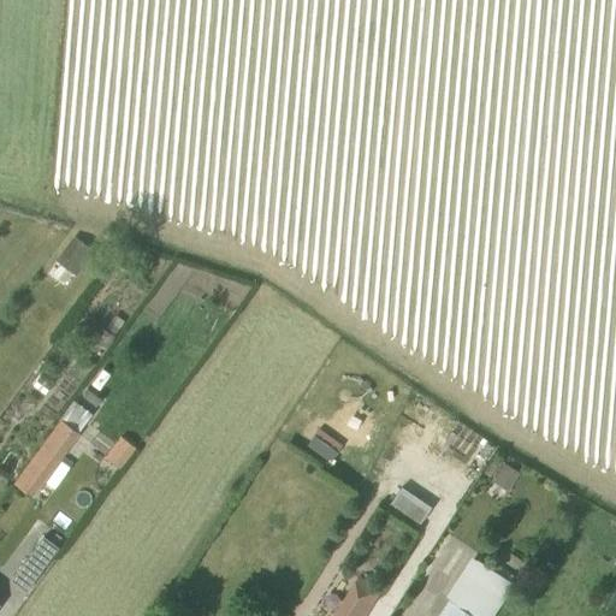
[(77,276),(95,252),(75,236),(55,260),(77,276)]
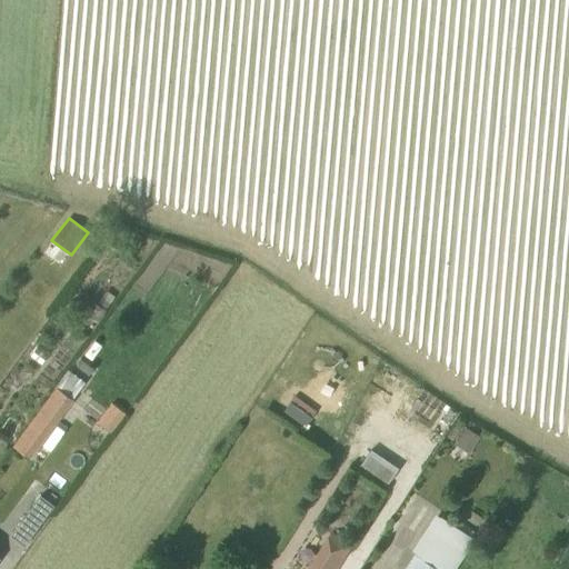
[(98,321),(106,310),(107,311),(112,305),(102,298),(98,303),(96,302),(88,313),(98,321)]
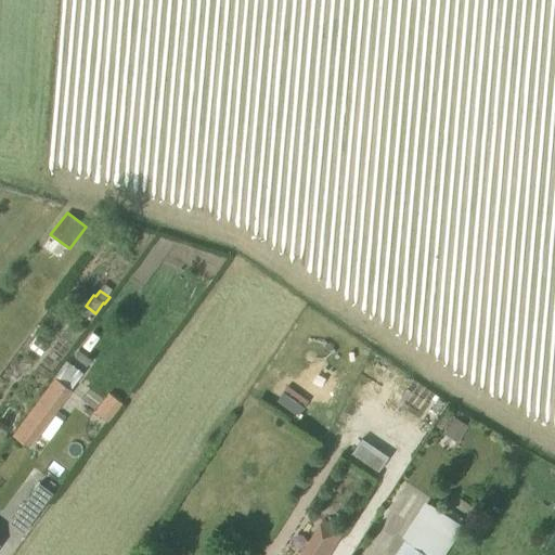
[(29,447),(71,391),(84,375),(67,362),(54,379),(13,435),(29,447)]
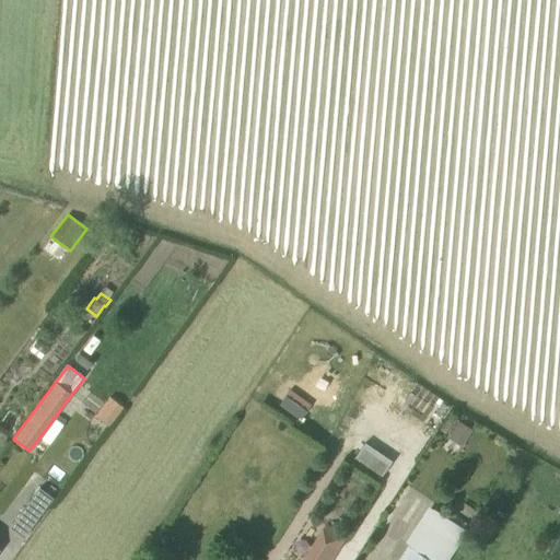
[(108,426),(128,398),(114,387),(94,415),(108,426)]
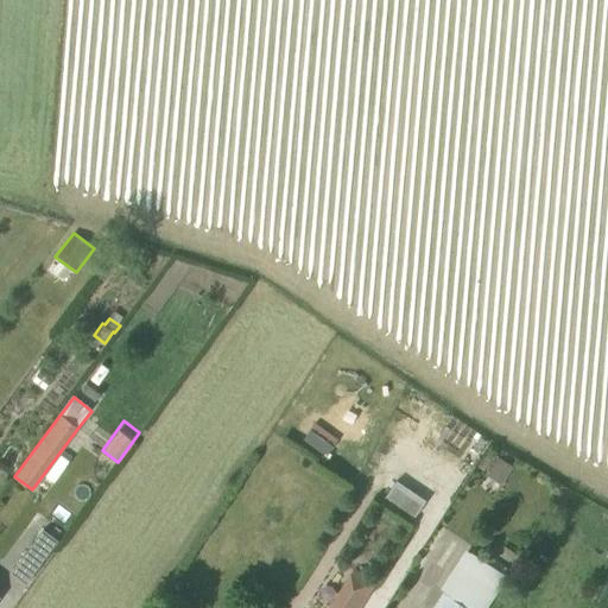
[(310,430),(303,439),(325,456),(333,447),(310,430)]
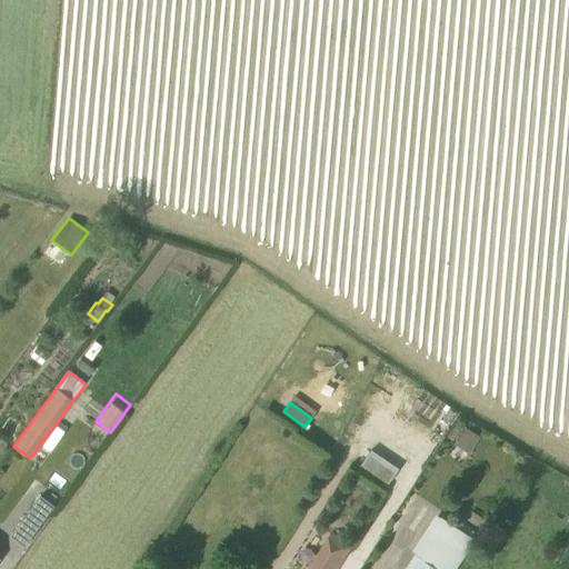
[(465,428),(457,442),(470,449),(478,435),(465,428)]
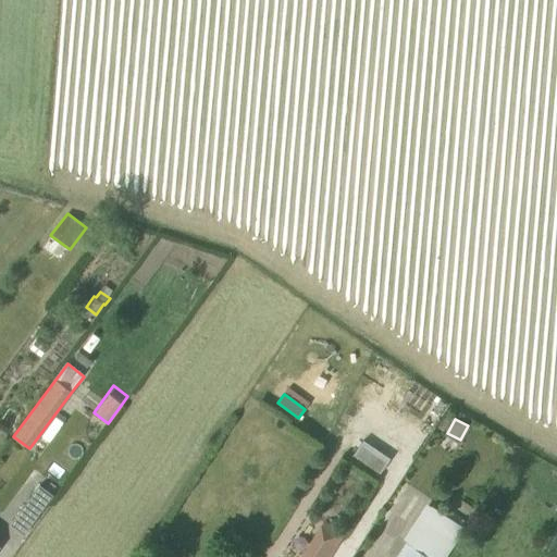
[(38,517),(53,495),(39,484),(24,506),(38,517)]
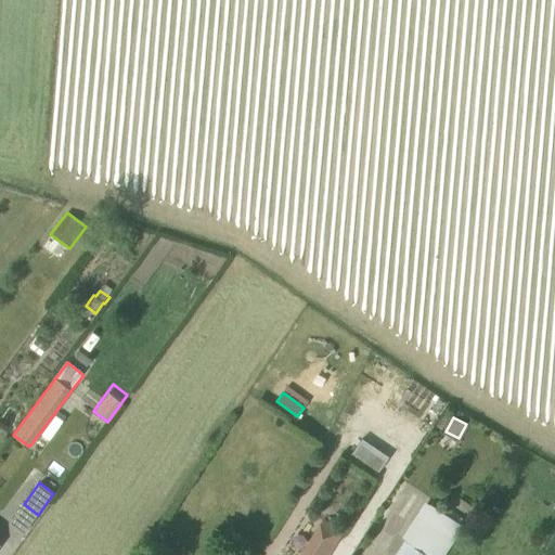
[(444,554),(464,526),(425,501),(401,538),(404,540),(394,554),(444,554)]
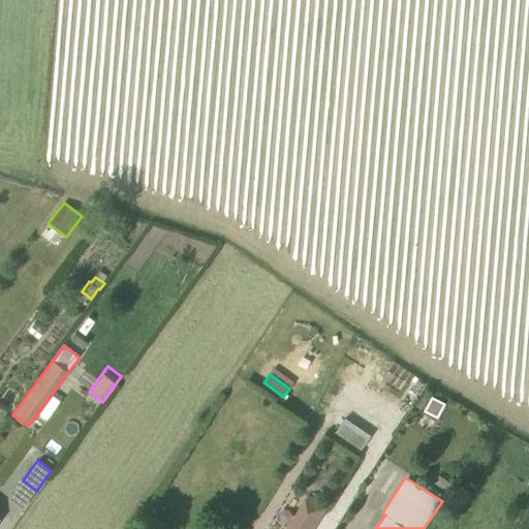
[(313,528),(328,506),(308,494),(284,528),(313,528)]
